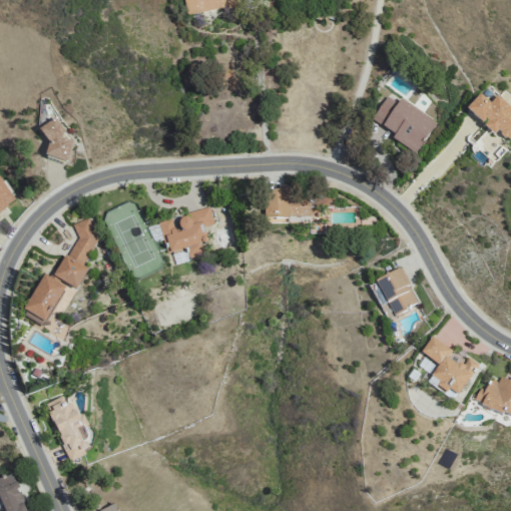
[(184,0),(187,13),(244,2),(244,0),(184,0)]
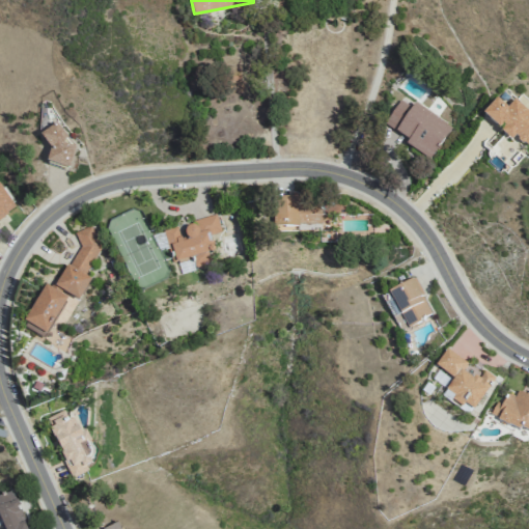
[(528,106),(516,95),(509,105),(498,95),(484,112),(502,127),(501,128),(513,138),(517,133),(528,143),(528,106)]
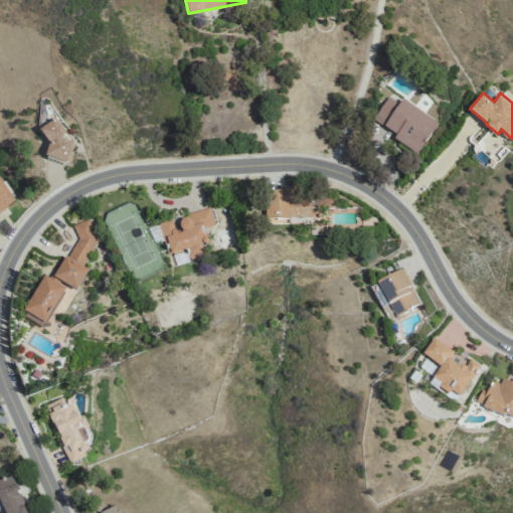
[(440,121),(403,98),(400,102),(389,96),(374,119),(398,134),(395,139),(418,154),(440,121)]
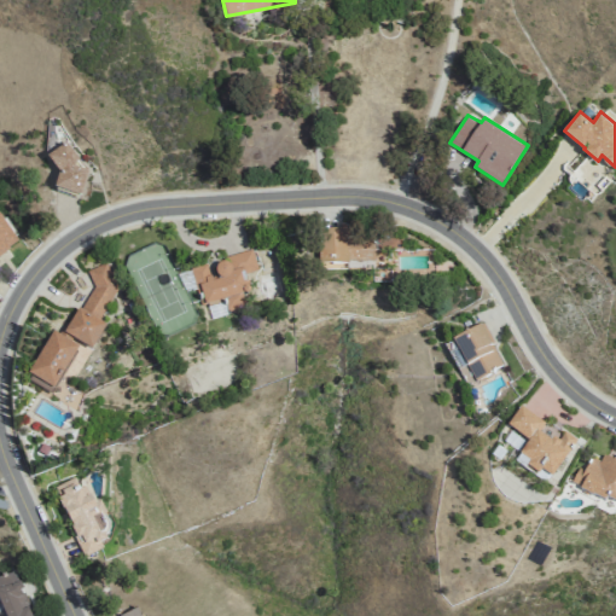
[(54,187),(83,195),(89,168),(77,164),(81,150),(54,144),(51,162),(60,166),(54,187)]
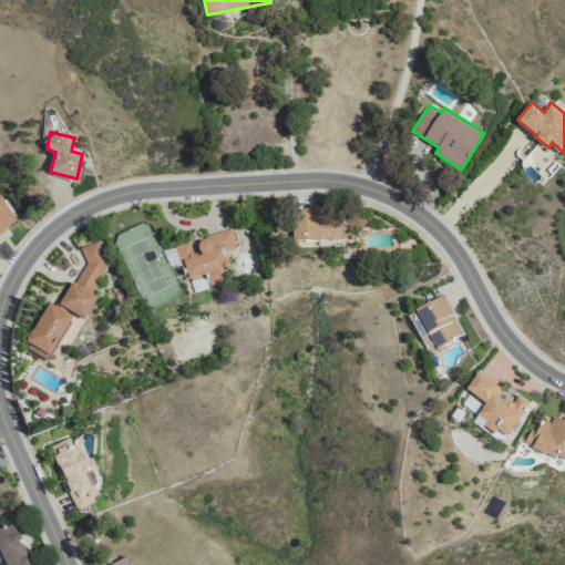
[(0,235),(19,222),(0,194),(0,235)]
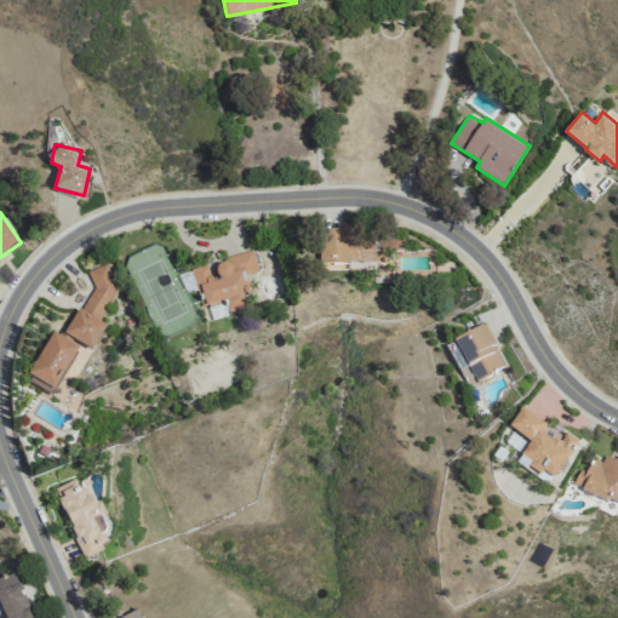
[(322,261),(378,262),(378,234),(322,233),(322,261)]
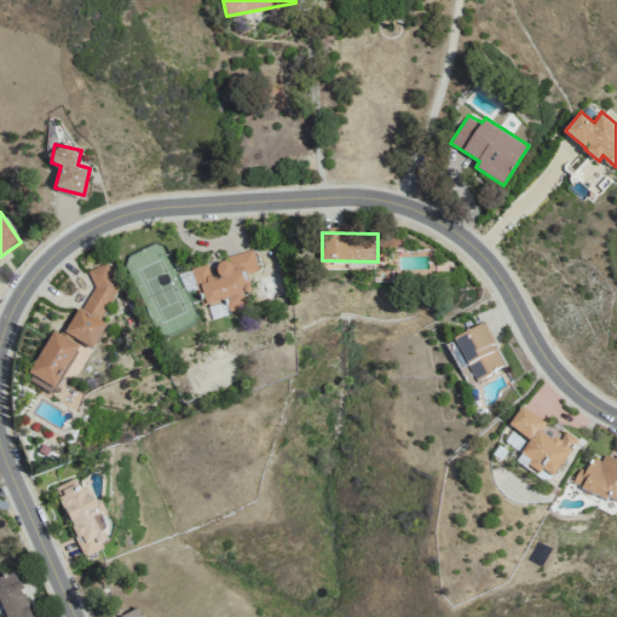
[(206,303),(228,298),(231,311),(249,306),(241,274),(260,269),(255,248),(226,255),(228,260),(217,263),(219,274),(200,278),(206,303)]
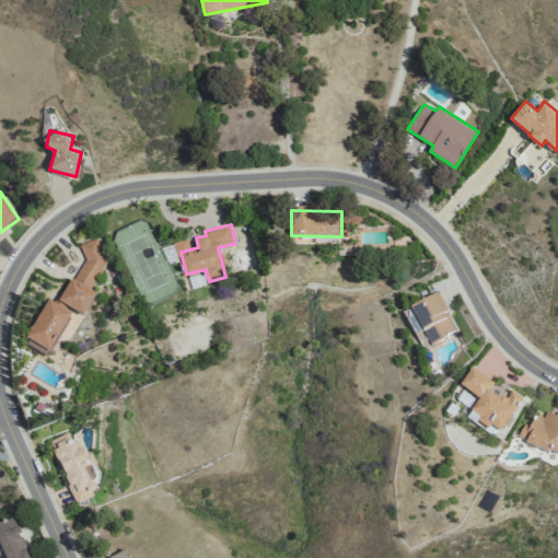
[(111,251),(86,239),(81,250),(85,252),(61,303),(48,297),(25,343),(49,355),(72,310),(85,315),(97,291),(92,289),(111,251)]
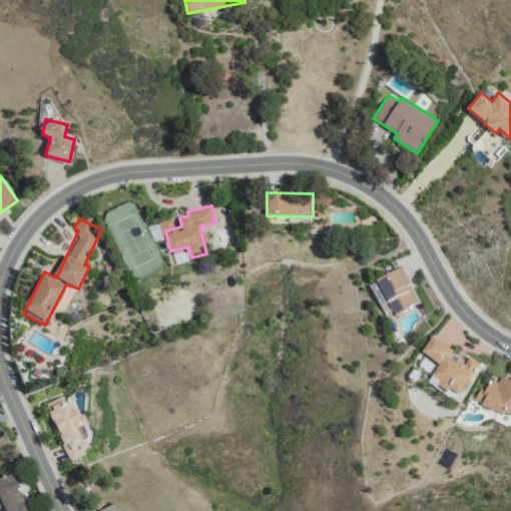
[(377,280),(394,314),(419,301),(402,268),(377,280)]
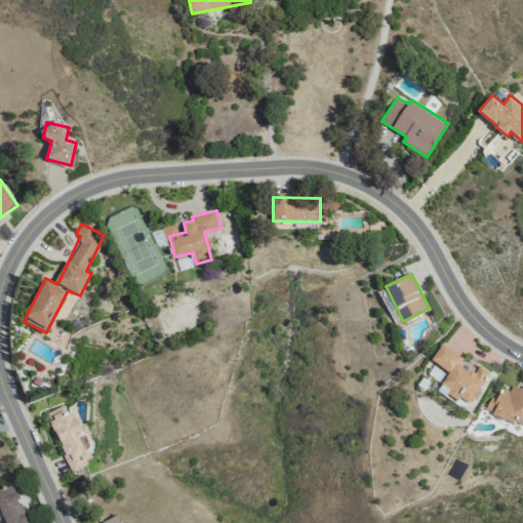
[(450,371),(438,391),(468,408),(490,370),(480,364),(474,374),(459,365),(465,358),(442,345),(432,360),(450,371)]
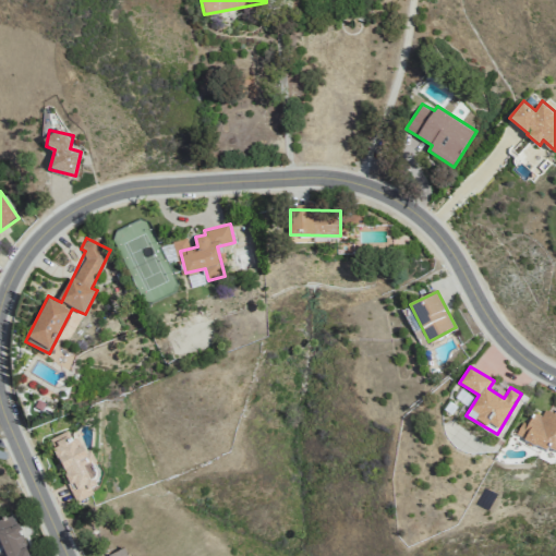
[(555,410),(547,406),(543,415),(535,411),(529,423),(523,420),(517,434),(555,454),(555,410)]
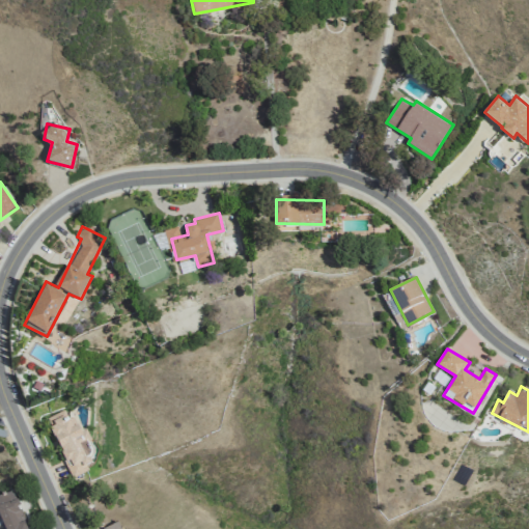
[(48,416),(74,477),(91,469),(81,444),(87,442),(77,415),(71,418),(66,408),(48,416)]
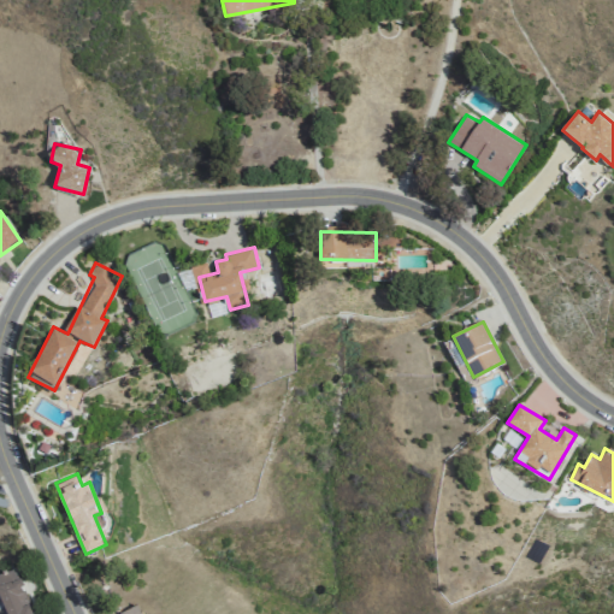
[(34,613),(16,568),(0,574),(0,598),(6,613),(34,613)]
